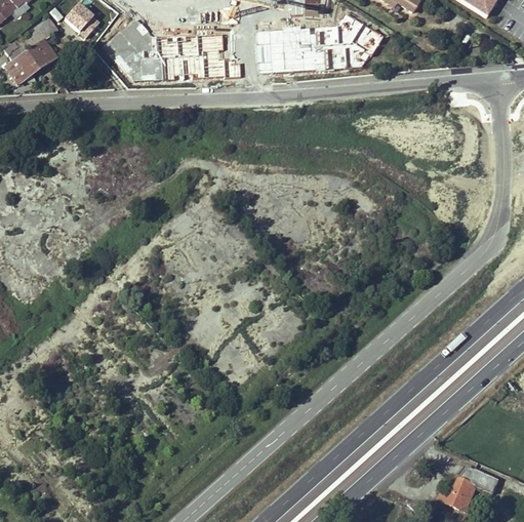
[(1,0),(0,1),(0,22),(26,1),(27,3),(30,0),(1,0)]
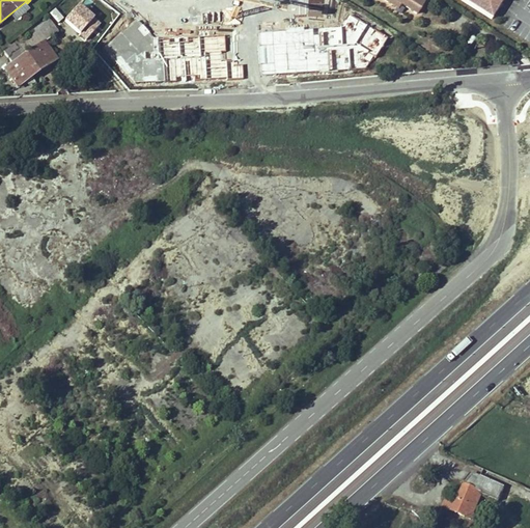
[(396,0),(400,0),(418,11),(426,0),(396,0)]
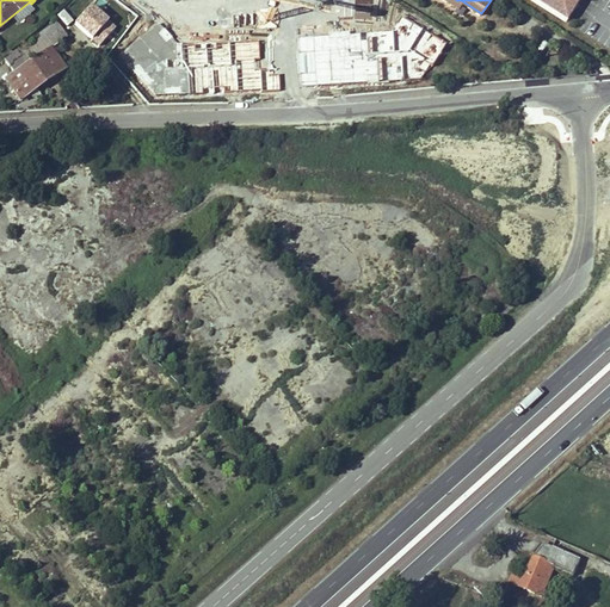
[(560,0),(562,1),(577,11),(584,0),(560,0)]
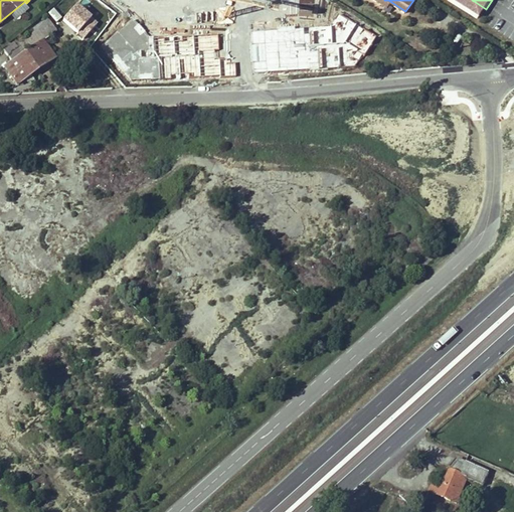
[(483,14),(486,9),(474,1),(471,6),(483,14)]
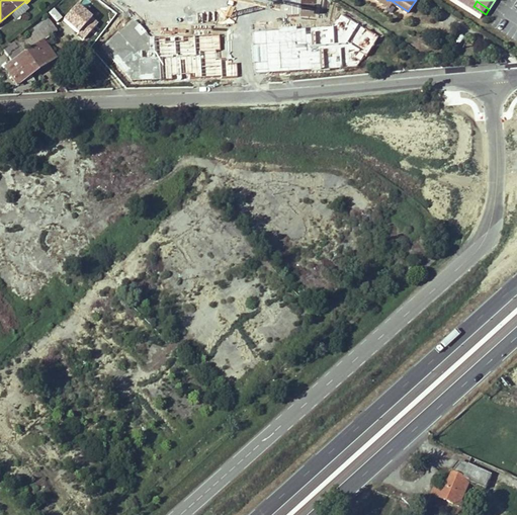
[(84,40),(99,22),(76,2),(61,20),(84,40)]
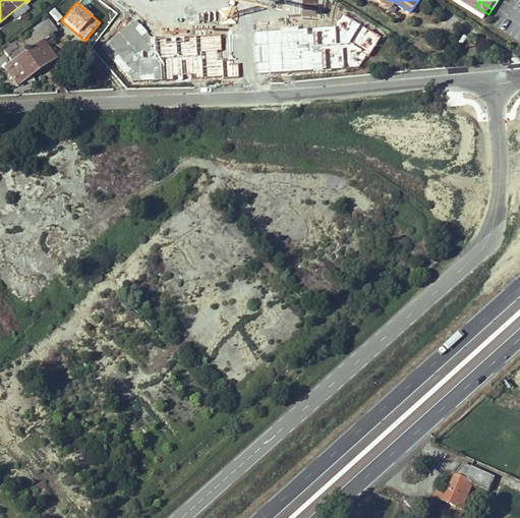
[(134,25),(113,9),(105,19),(125,37),(134,25)]
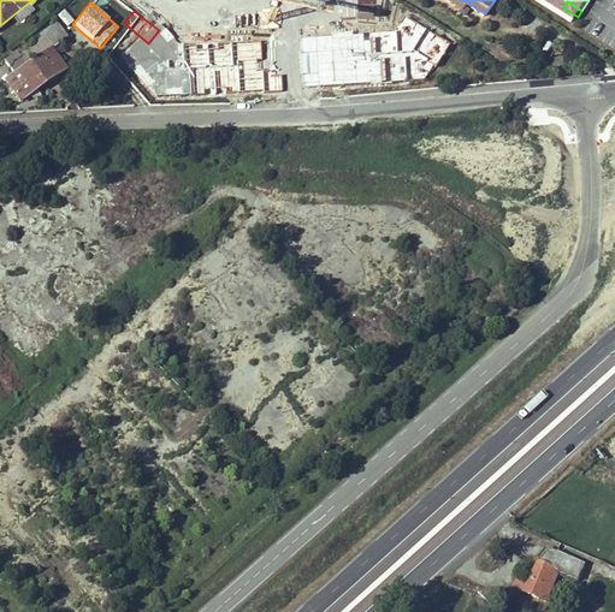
[(258,37),(272,18),(265,12),(252,33),(258,37)]
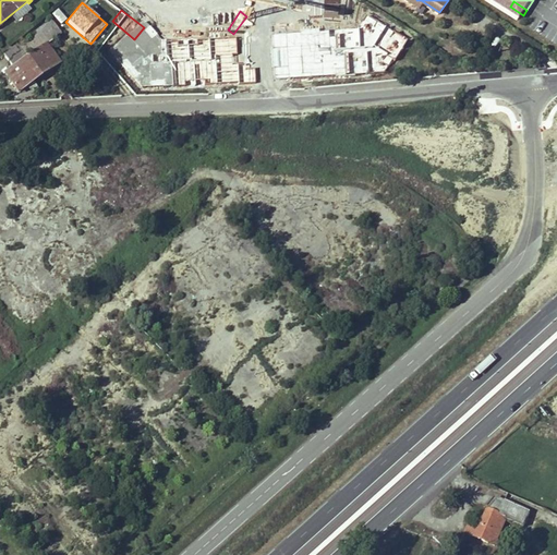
[(365,36),(368,41),(395,58),(408,38),(406,36),(409,32),(401,26),(398,32),(390,26),(394,22),(380,13),(365,36)]
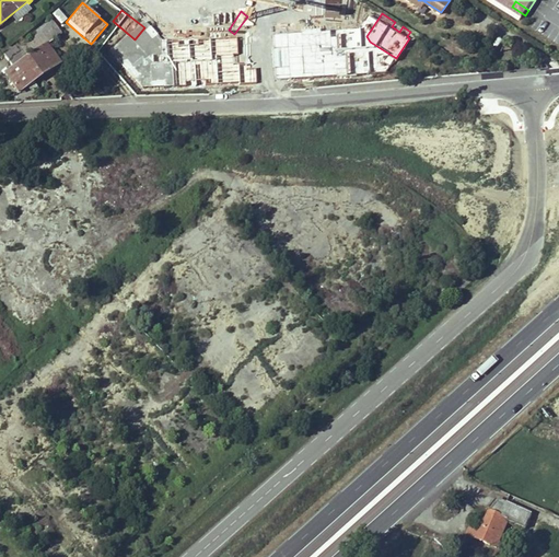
[(536,24),(538,25),(545,15),(543,13),(536,24)]
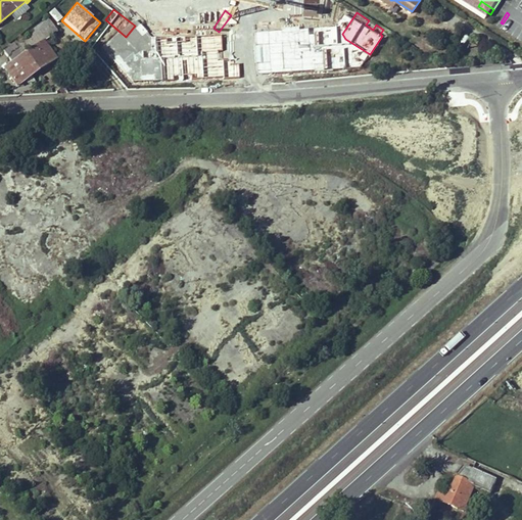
[(326,14),(315,30),(327,38),(337,22),(326,14)]
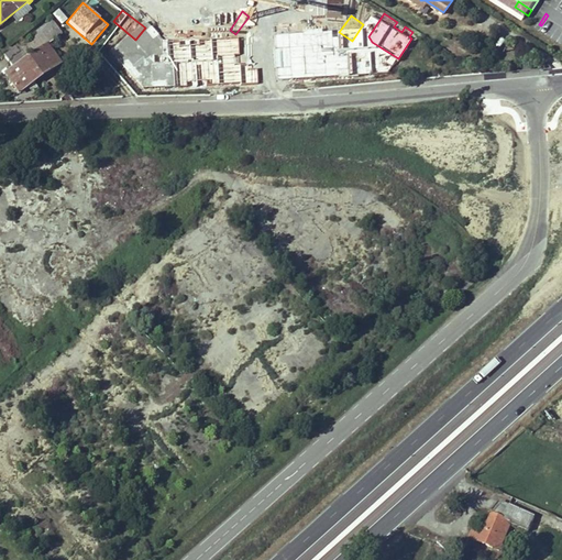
[(261,25),(249,17),(235,34),(230,41),(248,54),(263,34),(257,30),(261,25)]
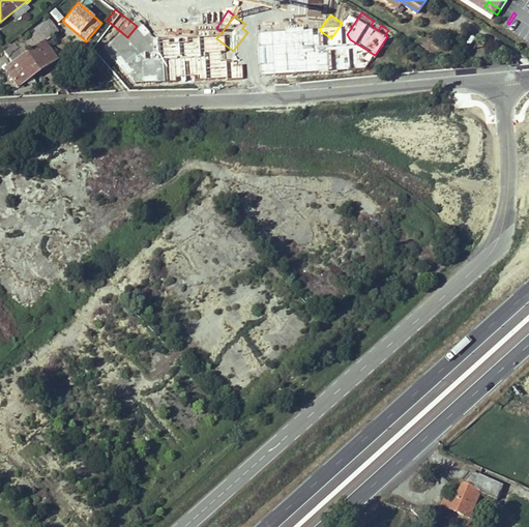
[(31,50),(26,53),(39,70),(56,57),(50,48),(49,48),(43,41),(52,35),(43,25),(24,40),(31,50)]
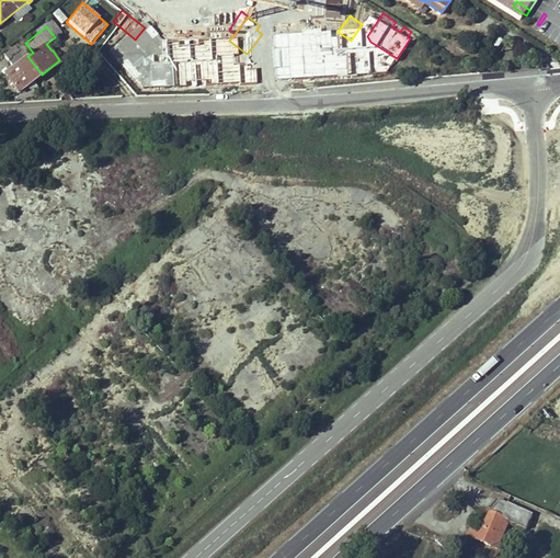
[(42,75),(27,56),(18,42),(4,53),(14,66),(7,71),(21,90),(42,75)]
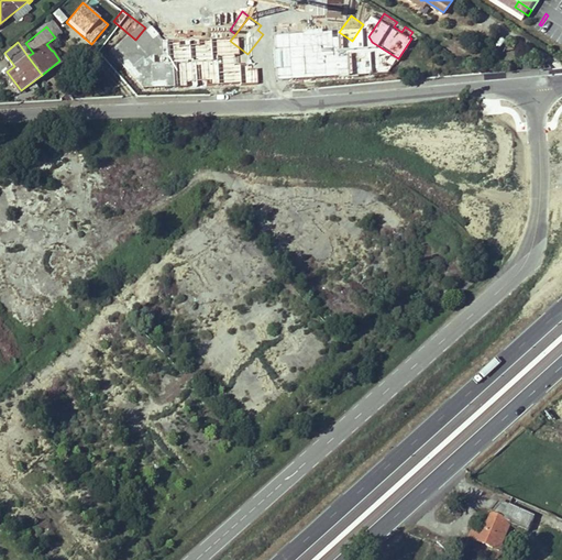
[(147,61),(142,68),(158,81),(175,62),(153,44),(146,53),(145,52),(142,56),(147,61)]
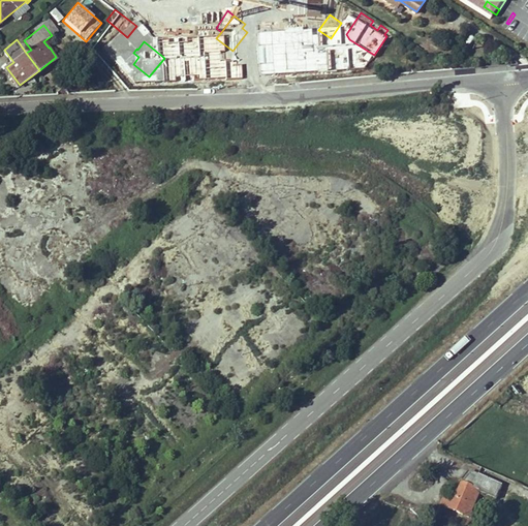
[(128,60),(133,64),(138,57),(133,53),(128,60)]
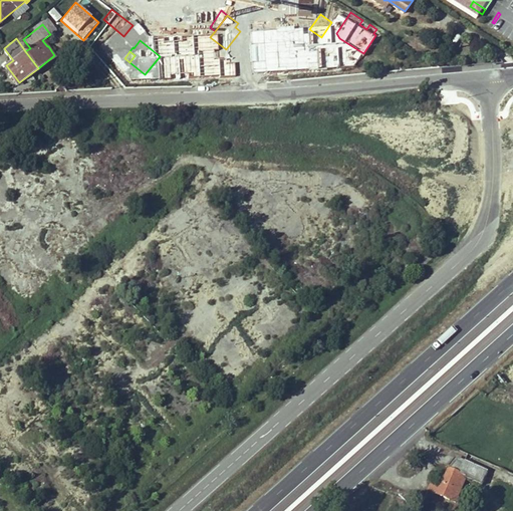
[(457,490),(461,491),(466,477),(483,483),(489,469),(466,460),(465,462),(458,459),(451,468),(449,467),(442,486),(432,482),(429,490),(453,499),(457,490)]
